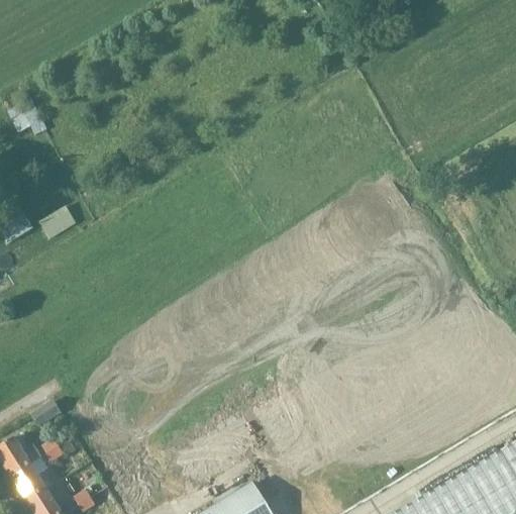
[(65,204),(38,222),(49,238),(76,222),(65,204)]
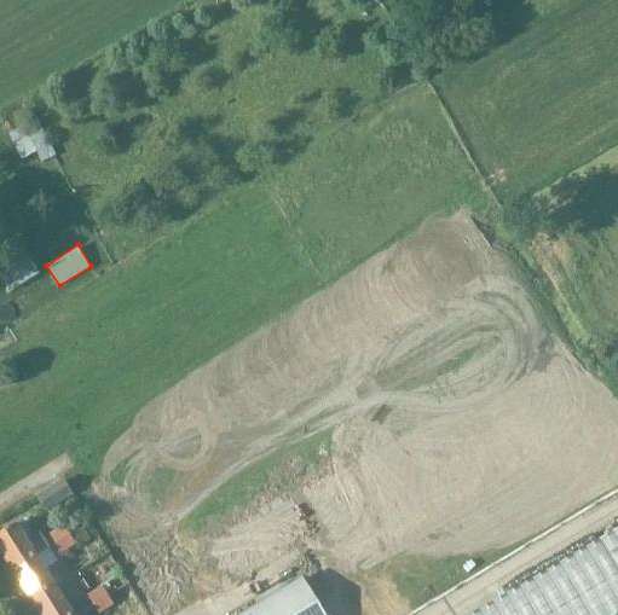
[(46,510),(73,493),(63,477),(36,494),(46,510)]
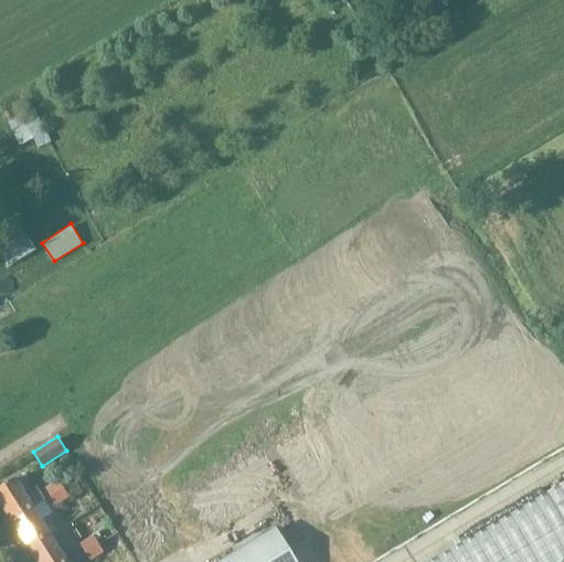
[(0,504),(10,520),(44,498),(36,486),(32,489),(22,474),(16,478),(0,487),(0,504)]
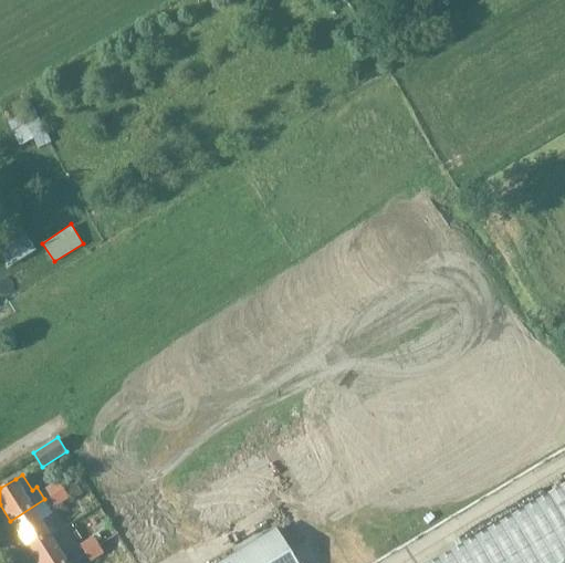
[(51,494),(63,487),(59,478),(45,486),(51,494)]
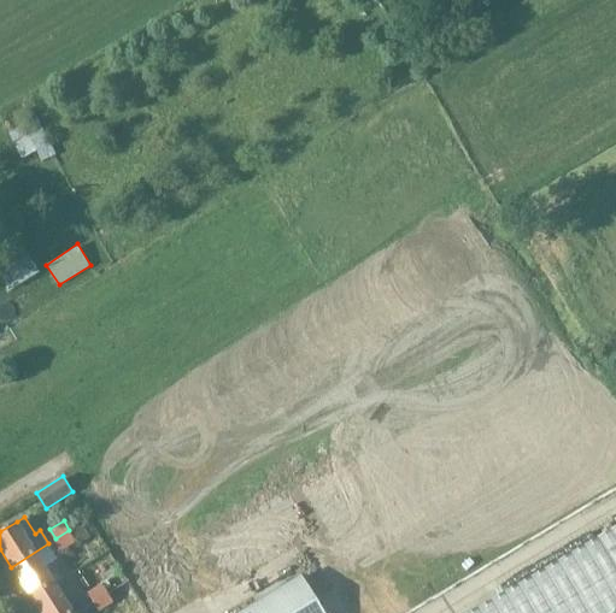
[(612,612),(615,611),(615,526),(469,612),(612,612)]
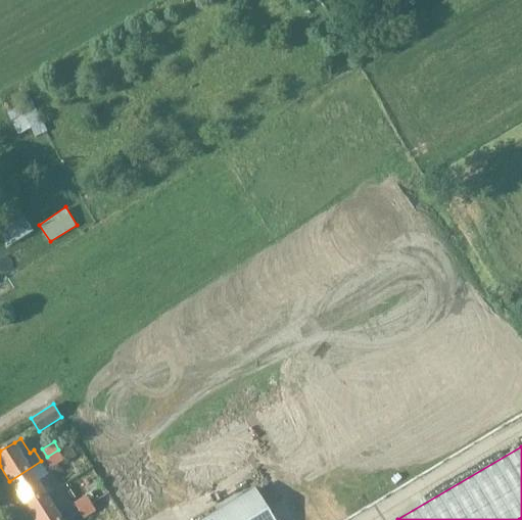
[(58,450),(47,457),(52,465),(63,457),(58,450)]
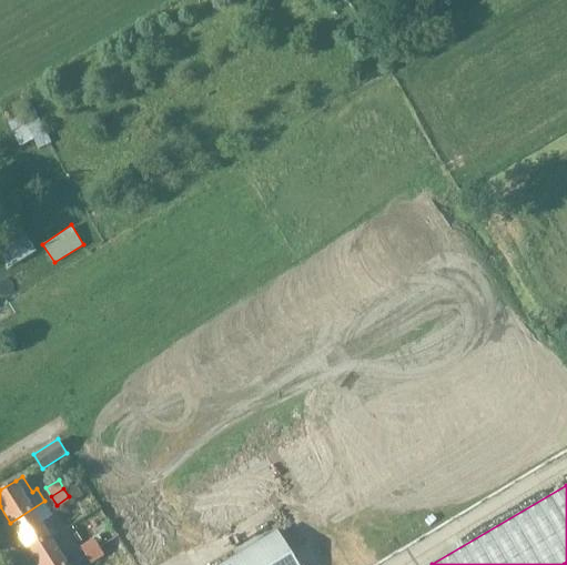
[(28,551),(50,536),(40,521),(52,513),(44,501),(10,523),(28,551)]
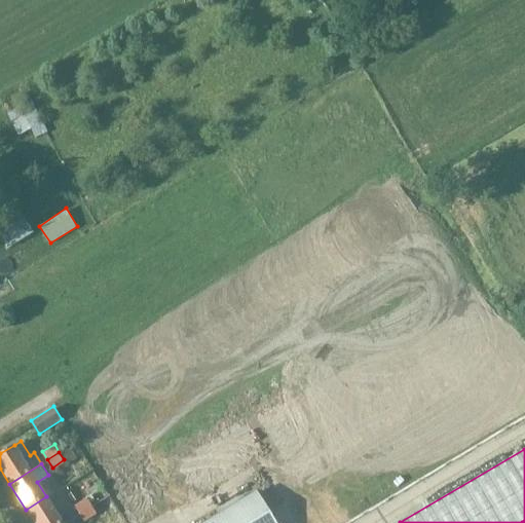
[(277,522),(258,490),(203,522),(277,522)]
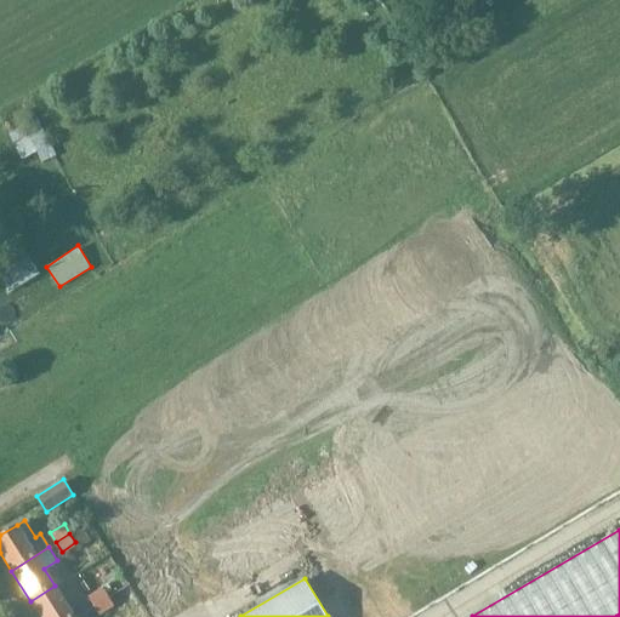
[(95,603),(108,594),(102,584),(89,593),(95,603)]
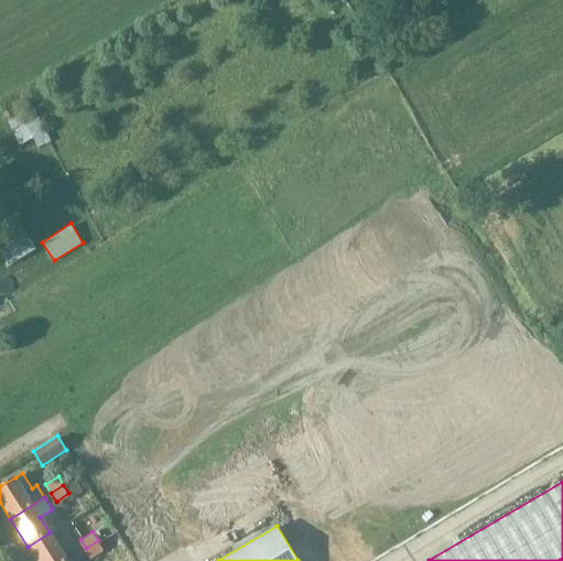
[(35,560),(64,560),(73,556),(66,546),(61,549),(50,532),(28,547),(35,560)]
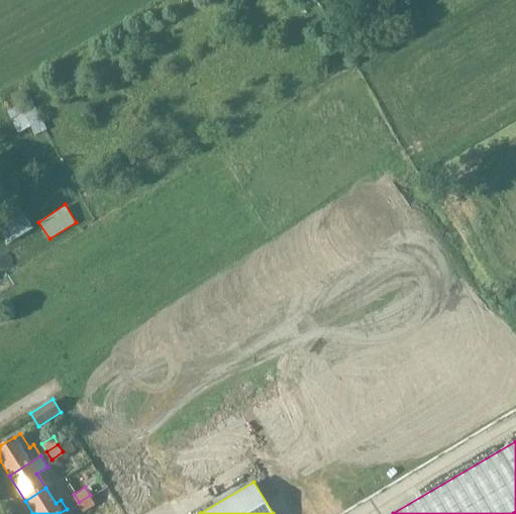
[(95,503),(91,496),(90,495),(79,502),(83,510),(94,503),(95,503)]
